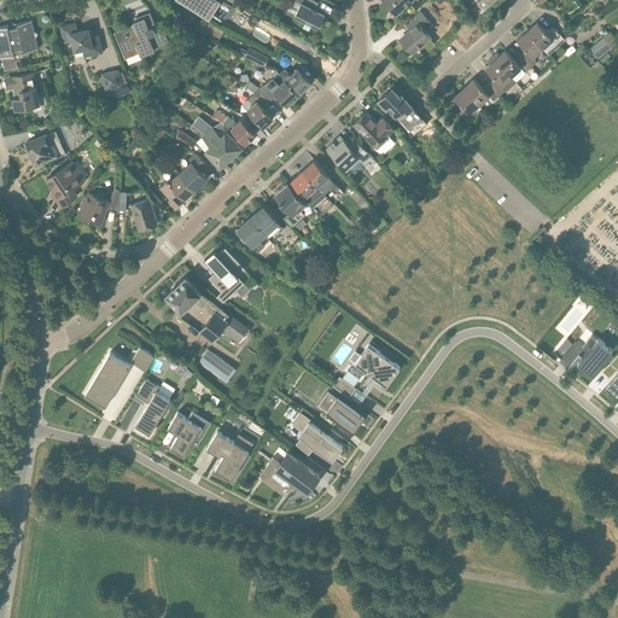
[(176,0),(209,21),(221,1),(217,0),(176,0)]
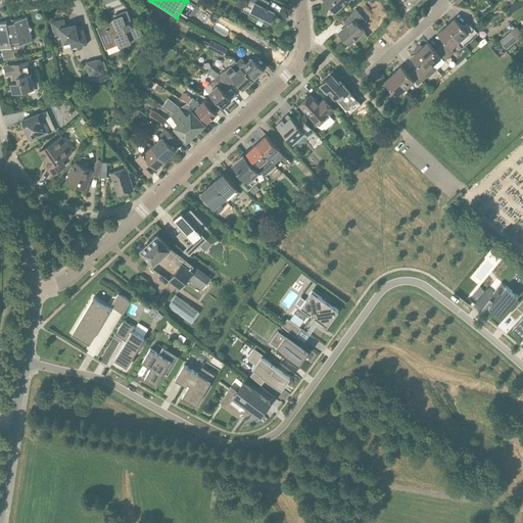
[(269,25),(275,12),(264,6),(266,0),(248,0),(254,3),(248,14),(269,25)]
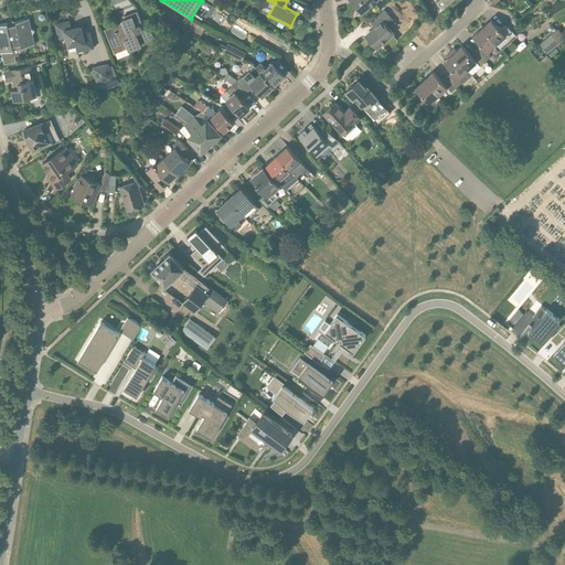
[(350,0),(352,1),(362,12),(375,0),(350,0)]
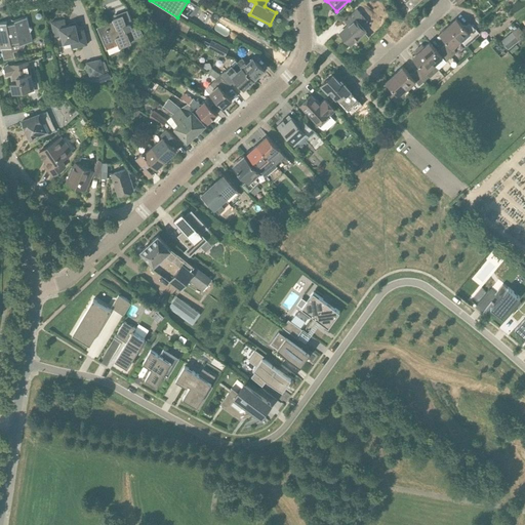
[(351,44),(364,32),(355,21),(362,14),(357,9),(346,21),(350,26),(340,33),(351,44)]
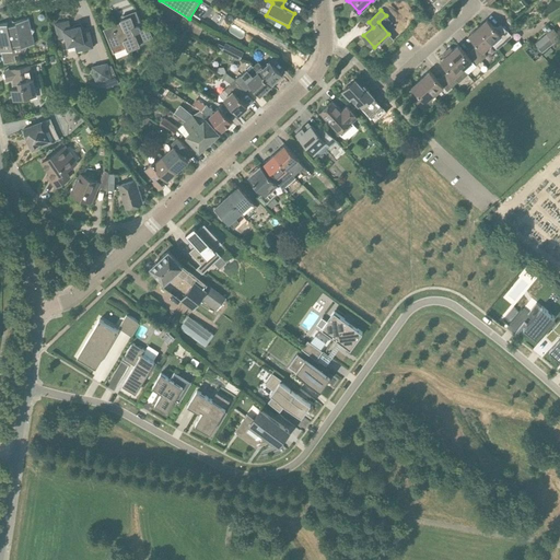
[(141,23),(137,11),(124,15),(125,18),(120,20),(121,22),(104,30),(114,54),(115,53),(113,50),(126,45),(128,50),(140,45),(139,43),(153,37),(147,21),(141,23)]
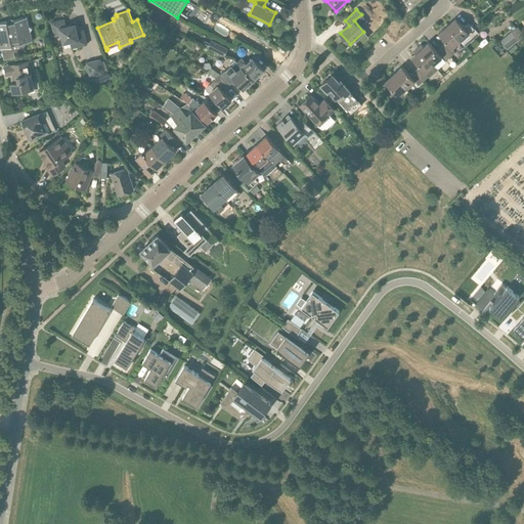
[(2,49),(4,60),(15,57),(12,43),(27,40),(27,42),(33,41),(31,32),(33,29),(29,27),(27,17),(0,23),(0,46),(1,49),(2,49)]
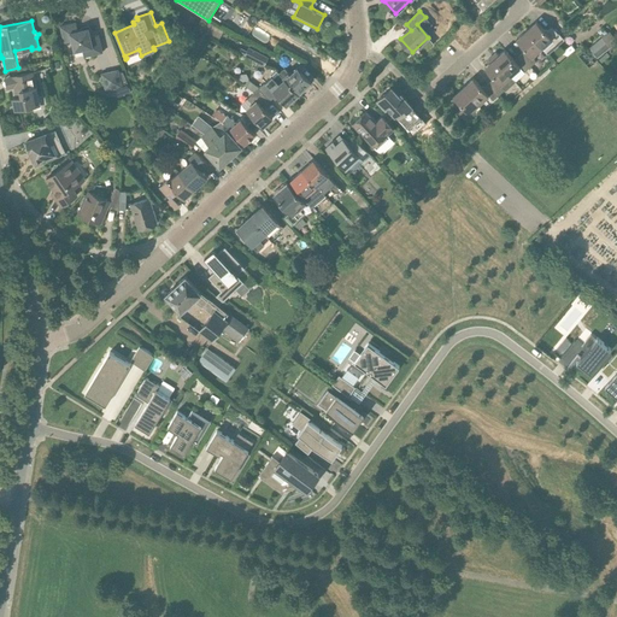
[(199,34),(201,34),(205,36),(213,23),(206,21),(199,34)]
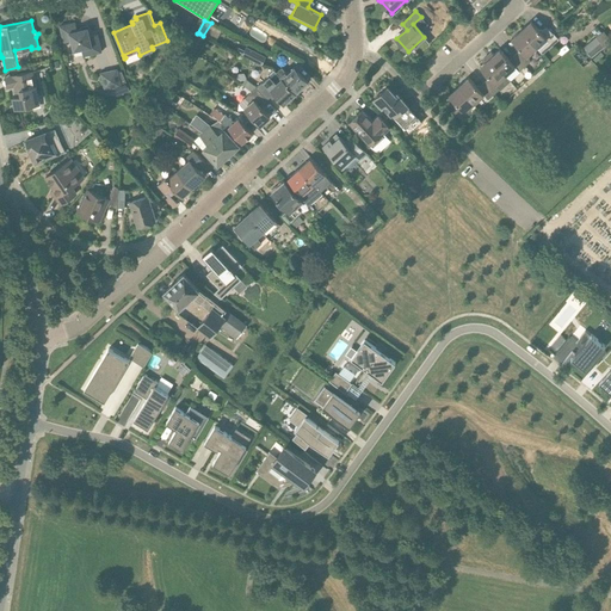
[(531,22),(520,31),(536,48),(547,38),(551,43),(557,38),(547,26),(541,31),(531,22)]
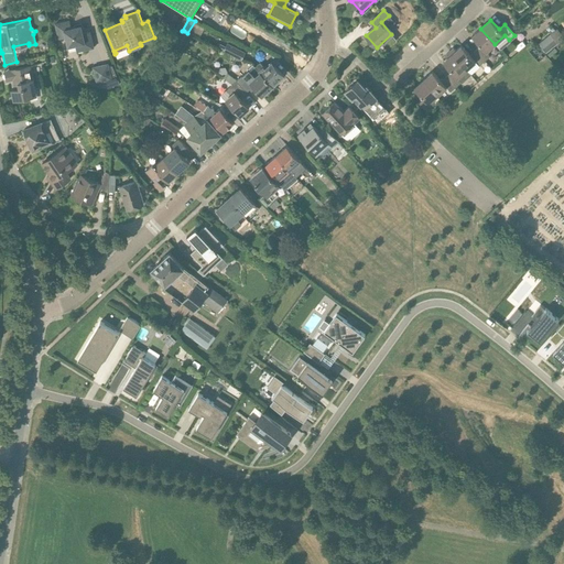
[(72,28),(71,22),(69,21),(55,24),(58,39),(66,38),(68,46),(76,45),(77,52),(95,49),(90,31),(83,33),(82,25),(72,28)]
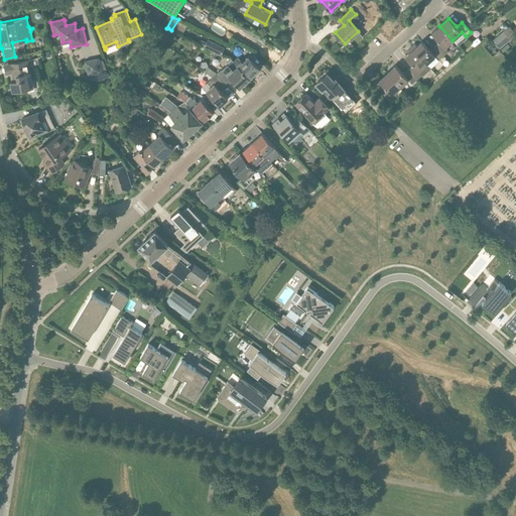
[(453,40),(439,26),(432,33),(440,41),(435,46),(443,55),(448,51),(445,47),(453,40)]
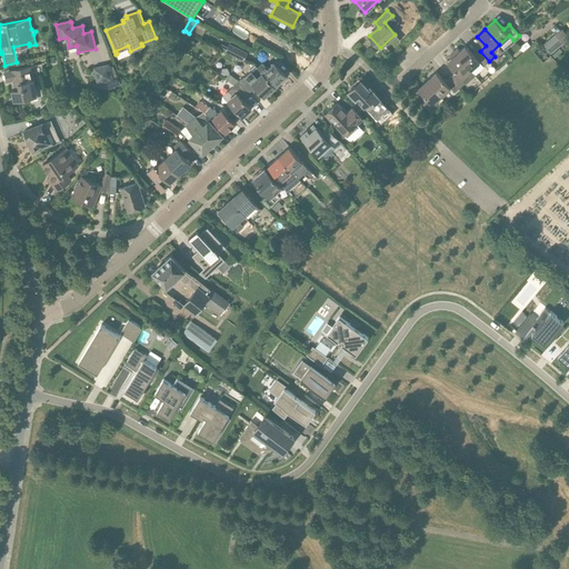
[(190,35),(186,31),(176,47),(180,49),(190,35)]
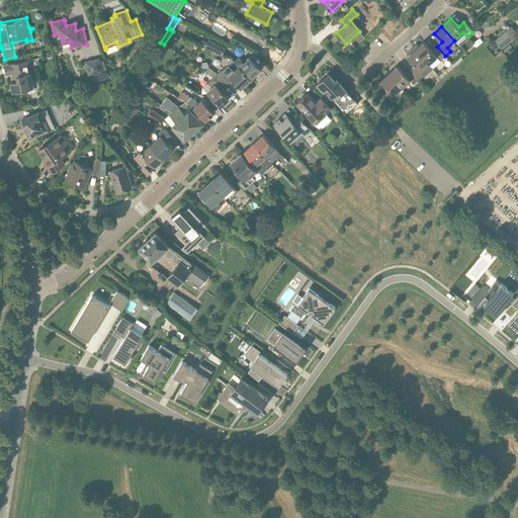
[(493,40),(500,49),(510,39),(505,33),(504,31),(493,40)]
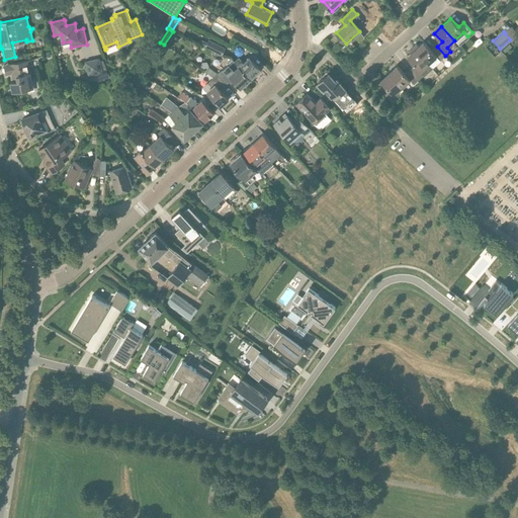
[(226,48),(208,39),(207,41),(203,39),(200,45),(222,55),(226,48)]
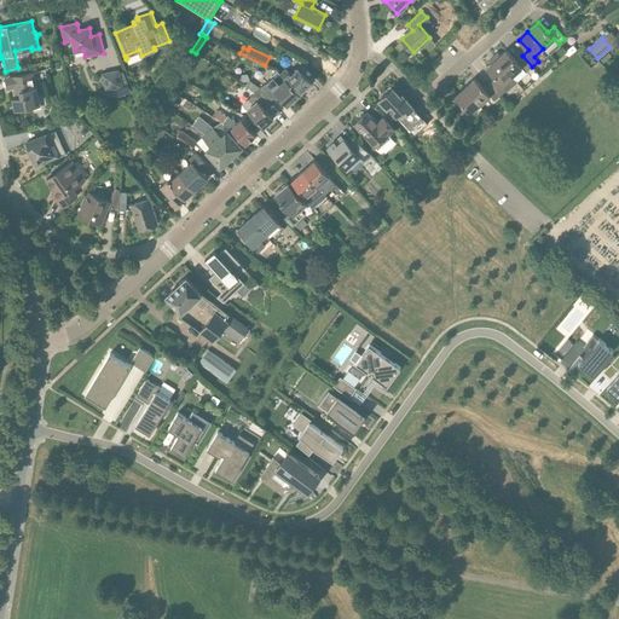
[(532,67),(522,56),(516,61),(507,50),(501,56),(498,52),(493,57),(512,76),(522,68),(526,73),(532,67)]
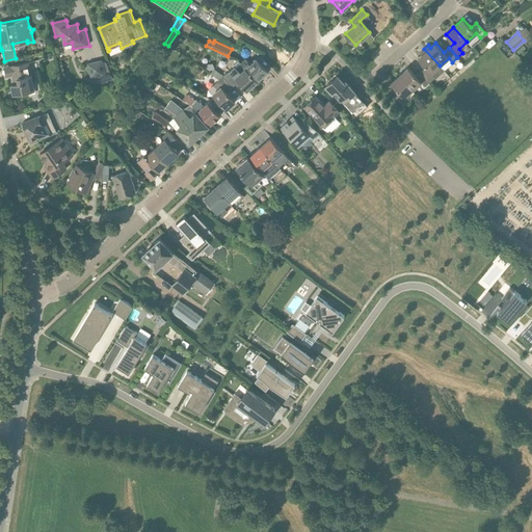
[(508,58),(513,54),(504,44),(499,48),(508,58)]
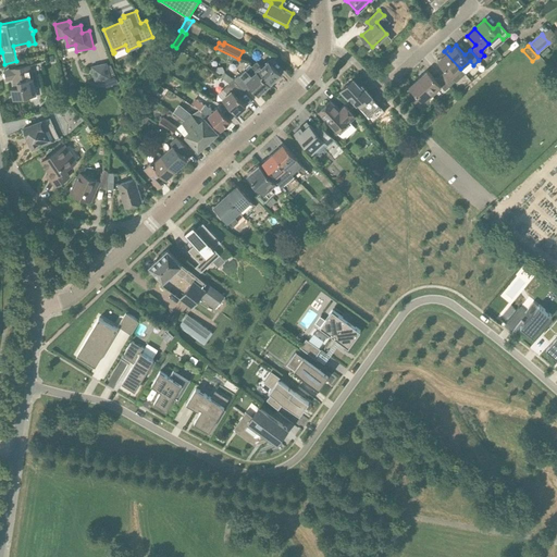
[(453,76),(460,69),(444,51),(441,53),(443,57),(437,61),(446,71),(441,76),(450,86),(456,81),(453,76)]
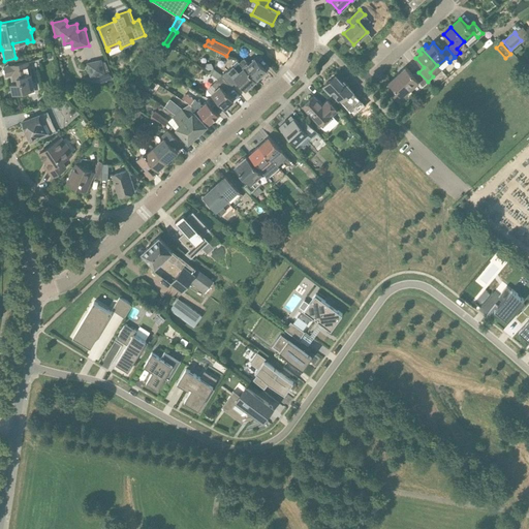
[(164,60),(158,56),(155,63),(160,66),(164,60)]
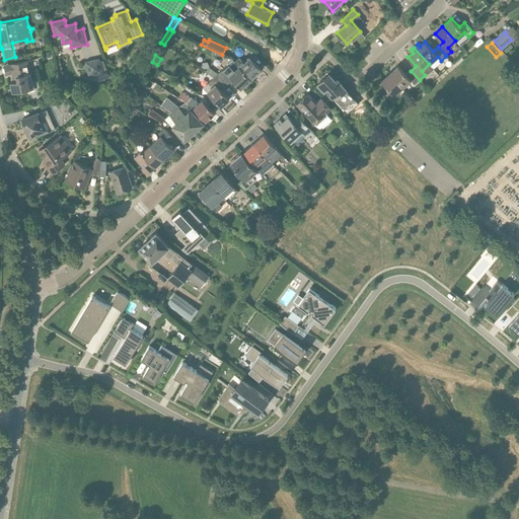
[(235,61),(251,79),(262,70),(249,57),(245,62),(242,59),(242,60),(239,57),(235,61)]
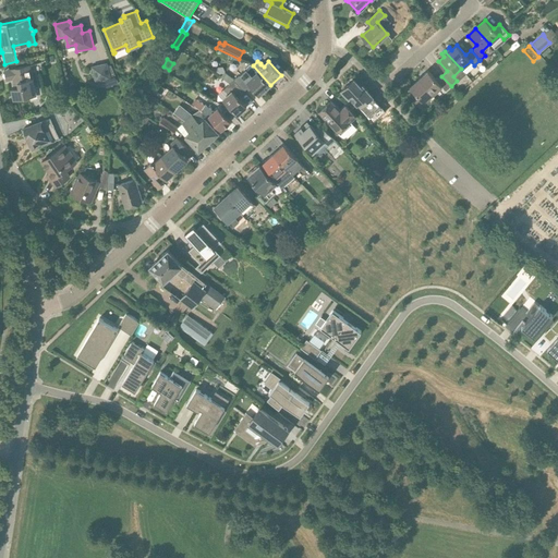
[(108,65),(108,62),(92,67),(95,82),(105,80),(107,87),(118,82),(111,64),(108,65)]
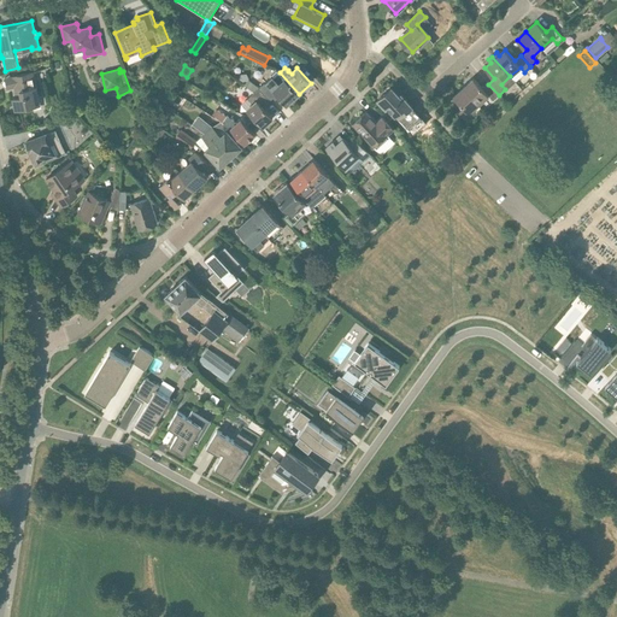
[(19,75),(24,95),(13,98),(16,110),(33,106),(31,104),(40,101),(34,71),(19,75)]
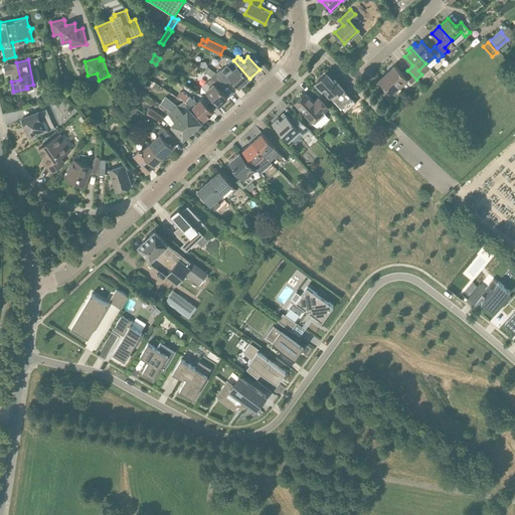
[(249,78),(233,60),(232,59),(227,63),(222,68),(216,73),(226,84),(232,79),(239,88),(249,78)]
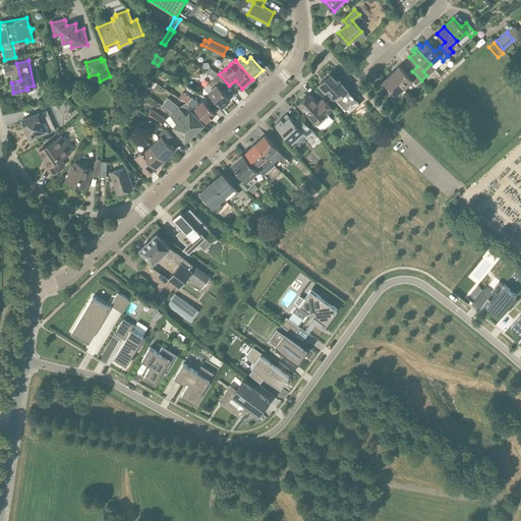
[(421,80),(412,71),(408,75),(400,66),(392,73),(405,89),(413,80),(416,84),(421,80)]
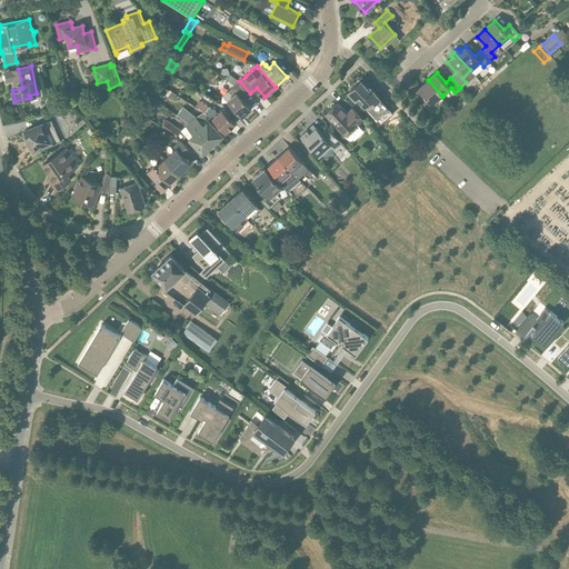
[(226,79),(235,86),(239,81),(229,73),(226,79)]
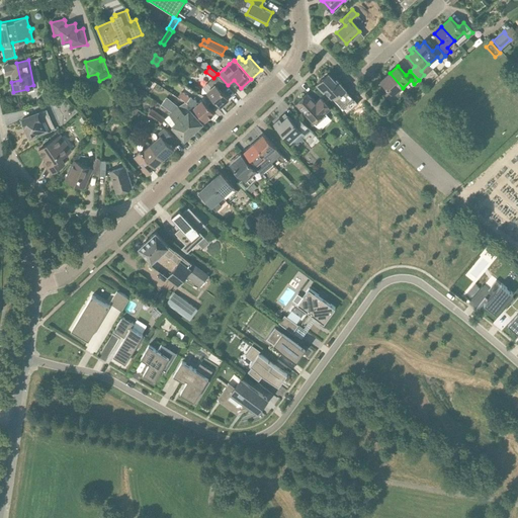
[(403,88),(390,73),(380,81),(389,89),(383,94),(393,103),(398,99),(394,95),(403,88)]
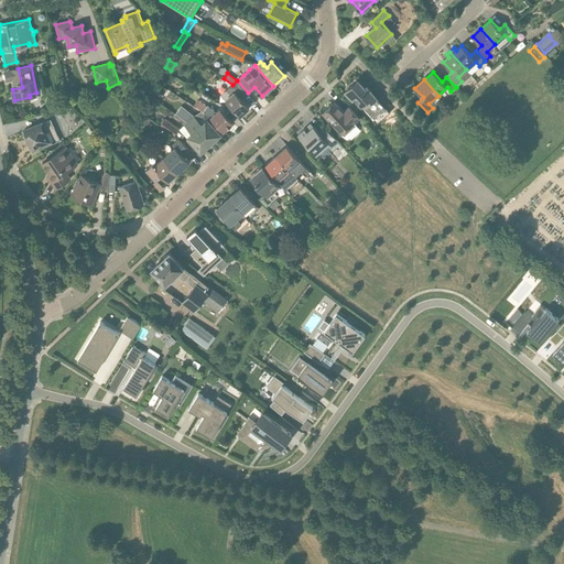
[(242,115),(245,112),(246,111),(250,107),(242,99),(248,93),(237,80),(232,85),(226,90),(231,96),(226,100),(240,116),(241,115),(242,115)]
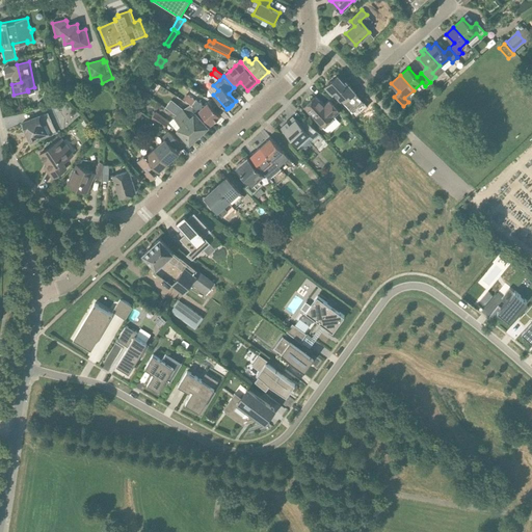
[(345,82),(340,78),(338,76),(325,87),(333,95),(335,94),(341,100),(339,102),(355,121),(369,107),(355,91),(346,81),(345,82)]
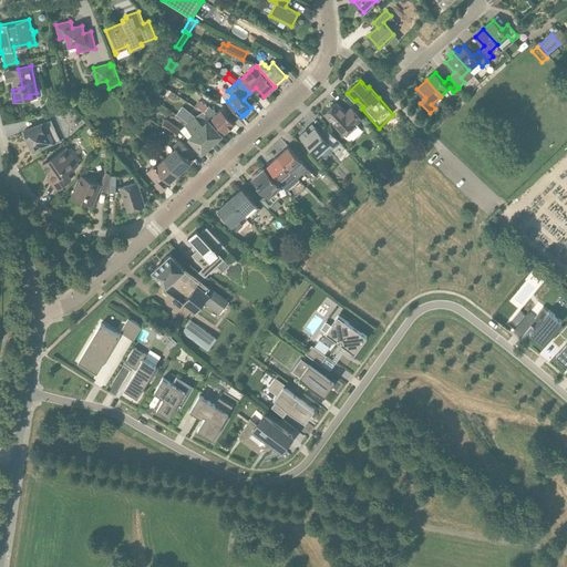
[(138,107),(146,112),(151,104),(144,100),(138,107)]
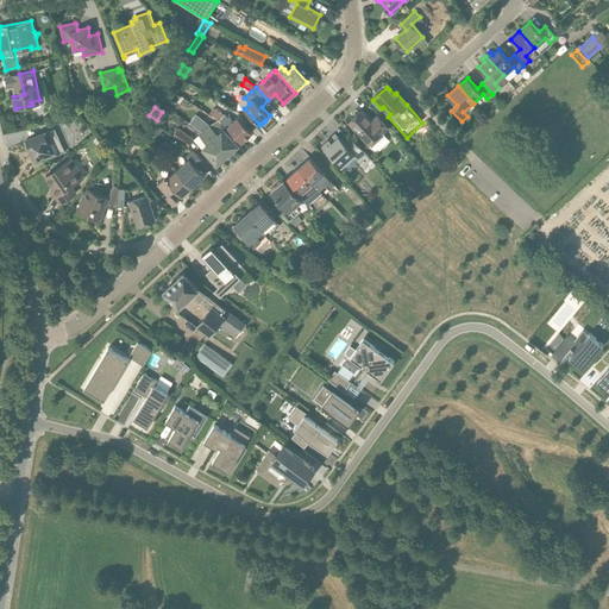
[(233,121),(225,115),(213,107),(209,114),(214,118),(228,126),(242,142),(252,132),(238,118),(233,121)]
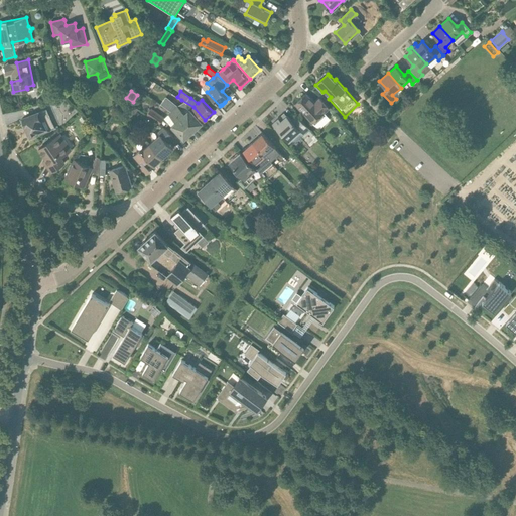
[(314,102),(306,93),(294,104),(315,125),(327,115),(325,113),(330,108),(320,98),(314,102)]
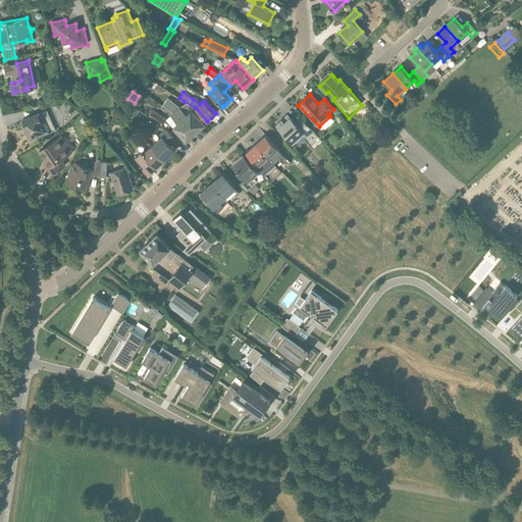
[(180,107),(178,109),(175,112),(195,133),(204,124),(192,111),(188,115),(180,107)]
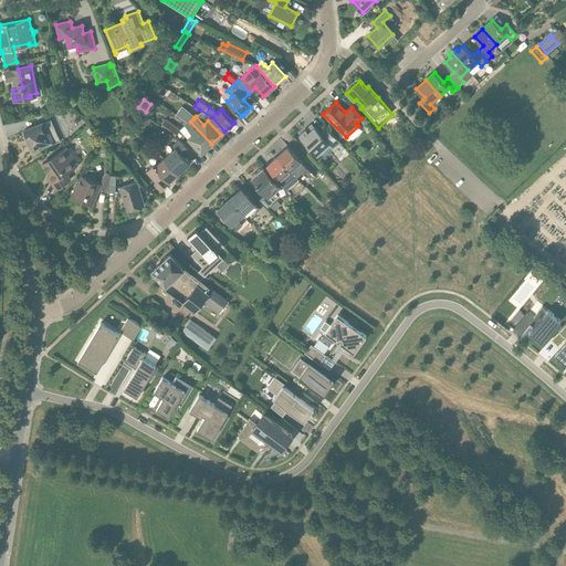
[(175,136),(180,128),(166,118),(160,126),(175,136)]
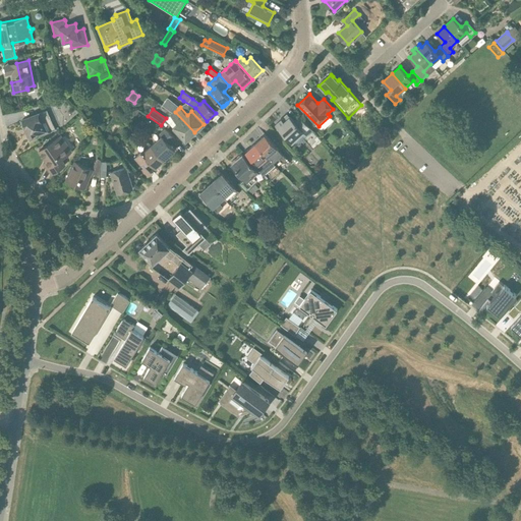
[(40,136),(55,130),(47,110),(21,121),(30,137),(39,133),(40,136)]
